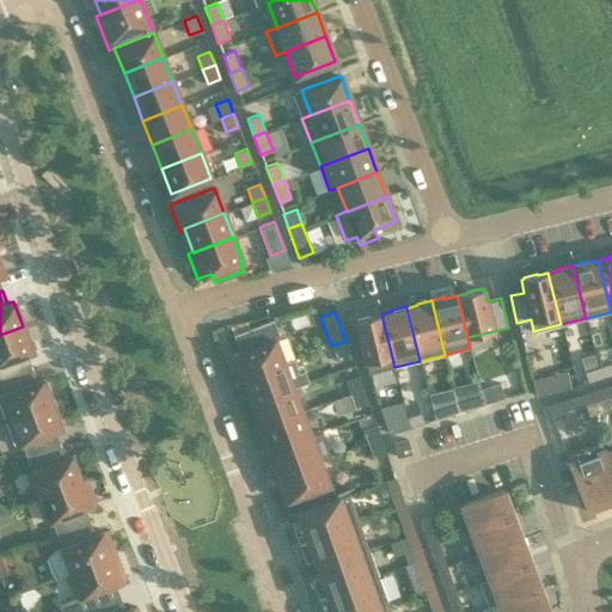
[(356,320),(354,320),(367,374),(395,367),(381,314),(369,317),(369,316),(356,319),(356,320)]
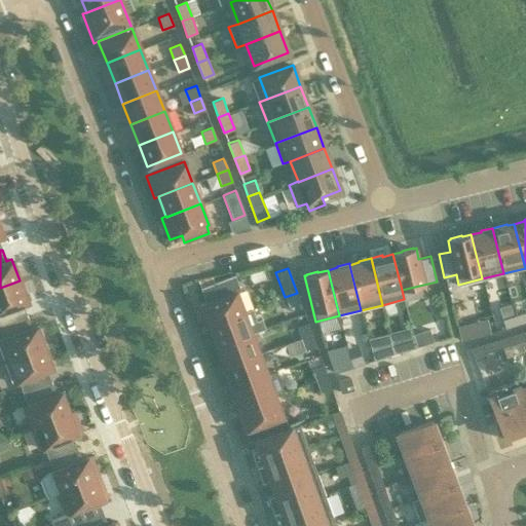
[(210,326),(209,325),(243,312),(236,293),(239,292),(234,276),(235,275),(234,274),(199,288),(200,289),(201,289),(207,302),(196,305),(204,327),(210,326)]
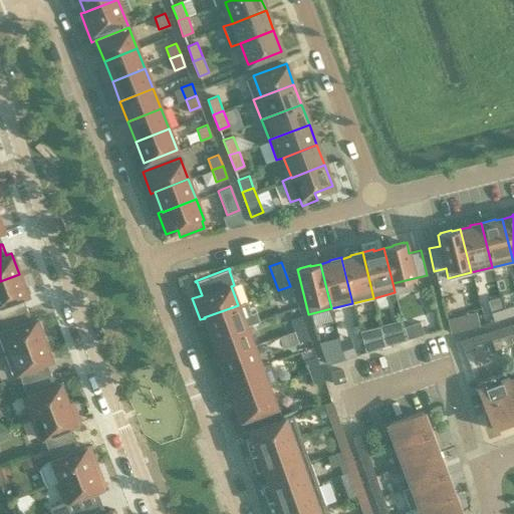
[(0,317),(26,308),(22,297),(27,295),(19,274),(0,281),(0,317)]
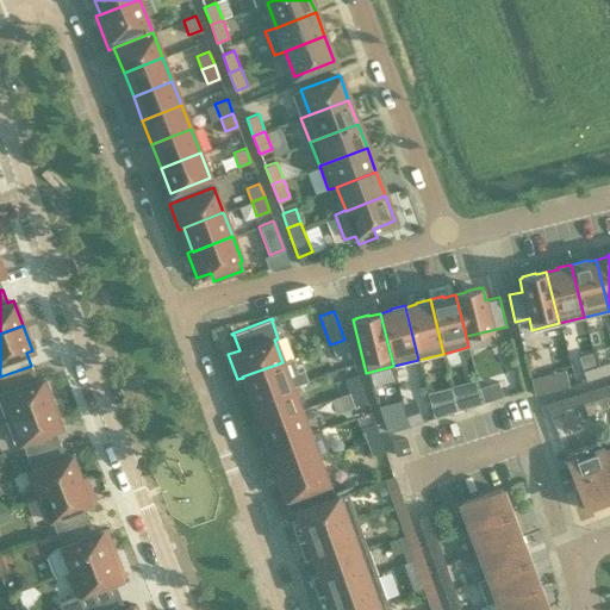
[(349,352),(344,340),(330,344),(334,356),(349,352)]
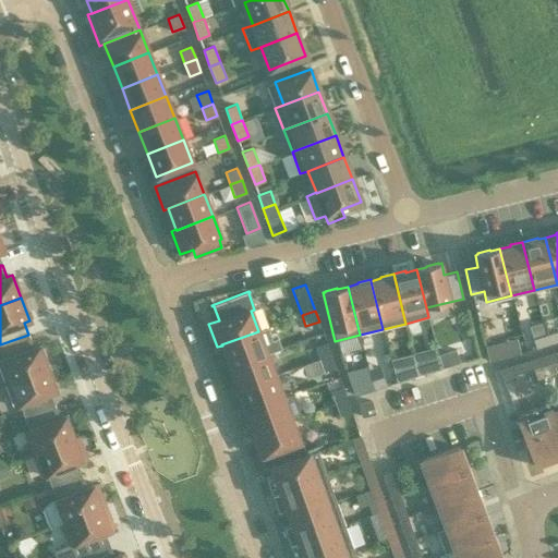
[(557,330),(546,335),(549,344),(557,341),(557,330)]
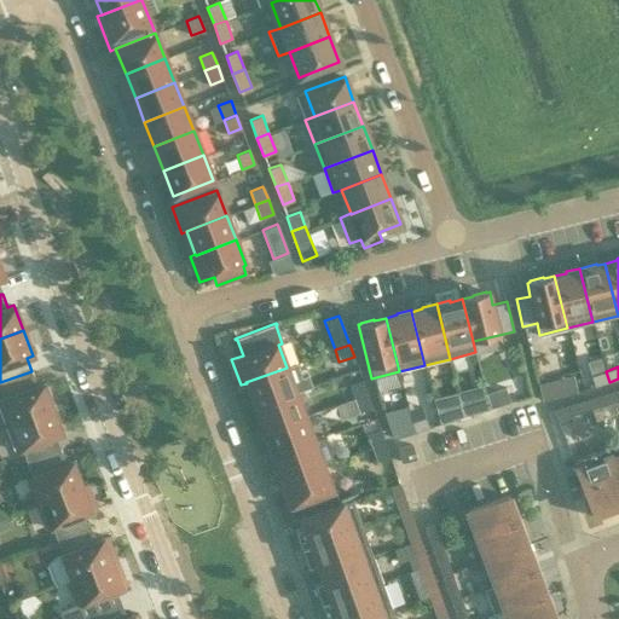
[(295,392),(287,368),(246,382),(247,383),(255,406),(295,392)]
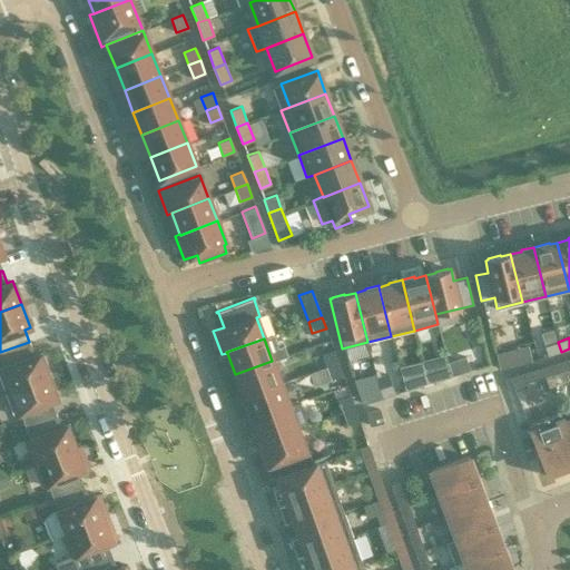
[(29,342),(0,352),(0,360),(2,366),(0,366),(0,375),(6,391),(48,376),(39,353),(33,354),(29,342)]
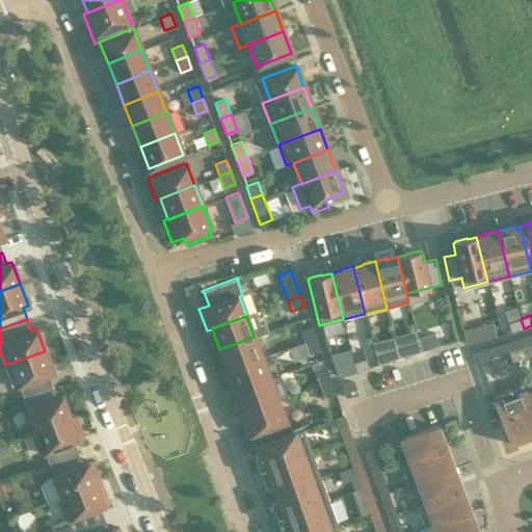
[(521,319),(508,323),(511,331),(524,328),(521,319)]
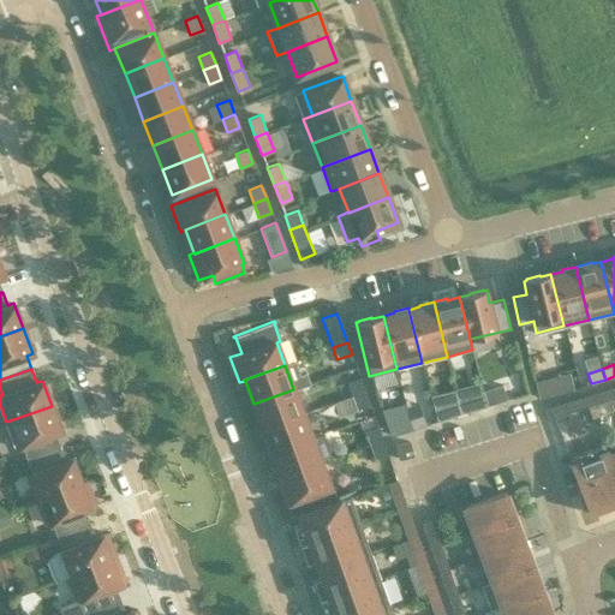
[(352,395),(364,390),(359,377),(347,382),(352,395)]
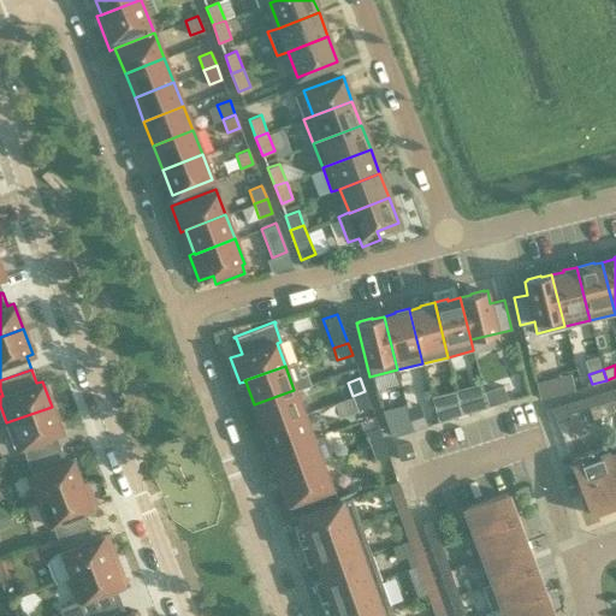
[(551,378),(535,381),(540,400),(556,396),(551,378)]
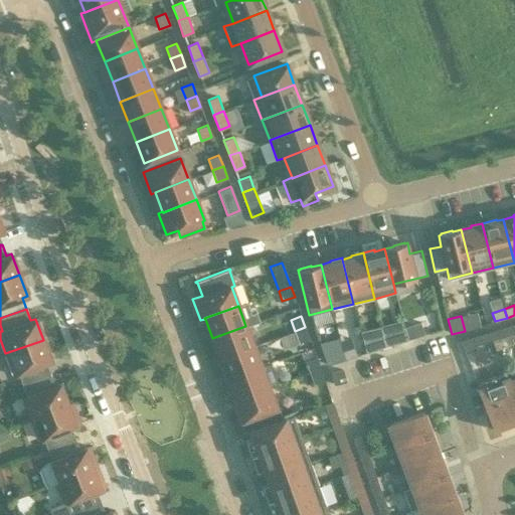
[(422,319),(402,324),(406,341),(425,335),(422,319)]
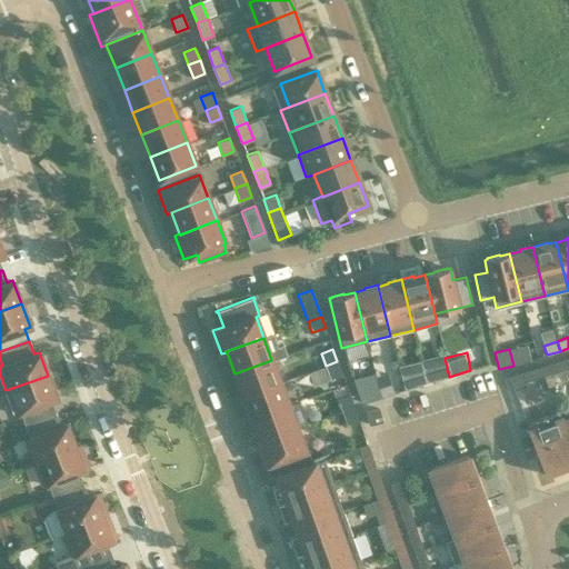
[(565,359),(541,367),(543,376),(567,368),(565,359)]
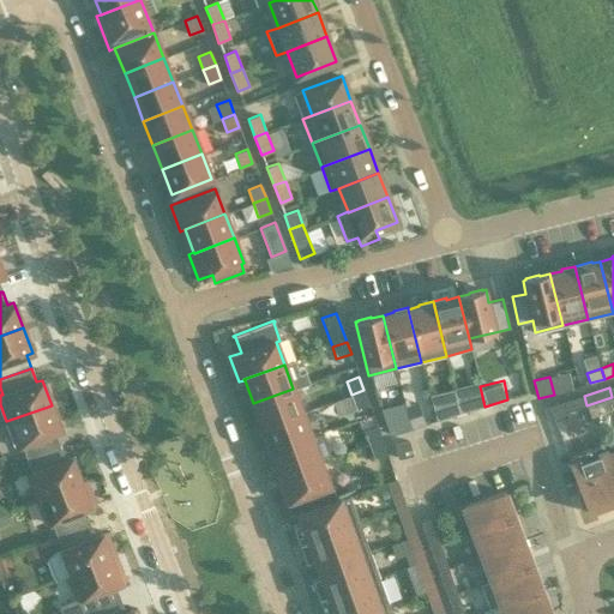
[(302,413),(293,389),(253,403),(263,428),(302,413)]
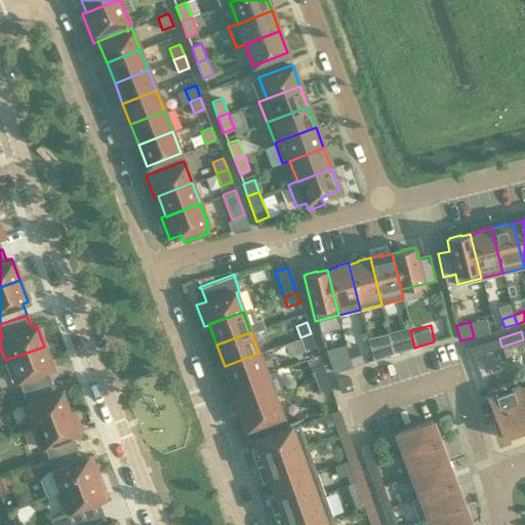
[(316,346),(311,333),(300,337),(305,350),(316,346)]
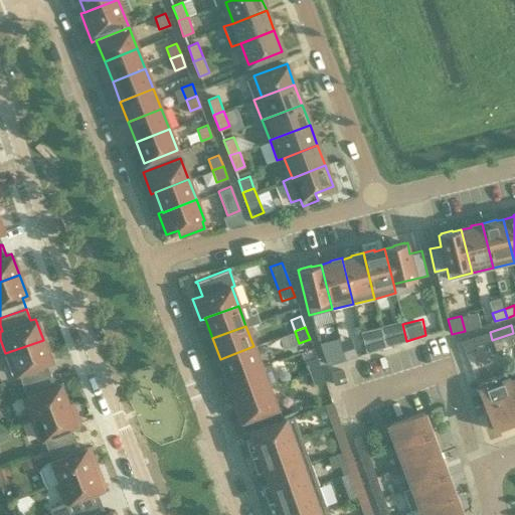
[(490,332),(473,337),(476,345),(492,340),(490,332)]
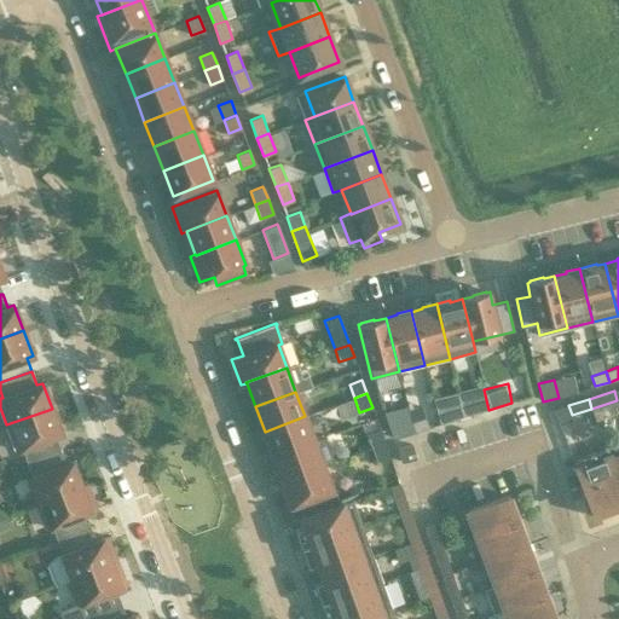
[(476,403),(462,406),(466,417),(479,412),(476,403)]
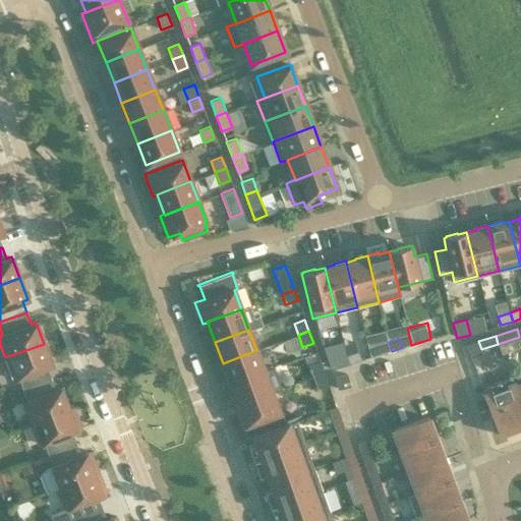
[(478,341),(466,345),(470,357),(483,353),(481,349),(478,341)]
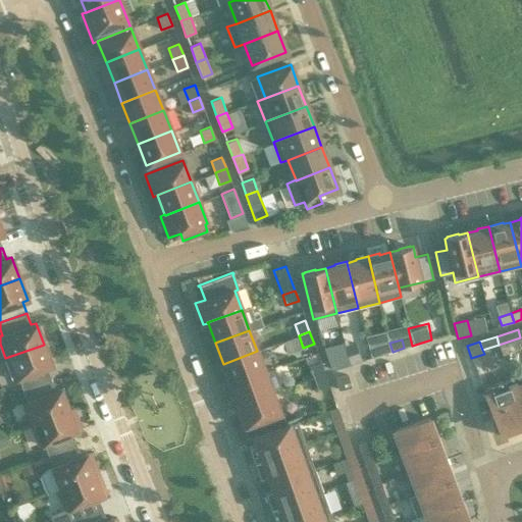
[(389,343),(377,347),(380,355),(393,352),(389,343)]
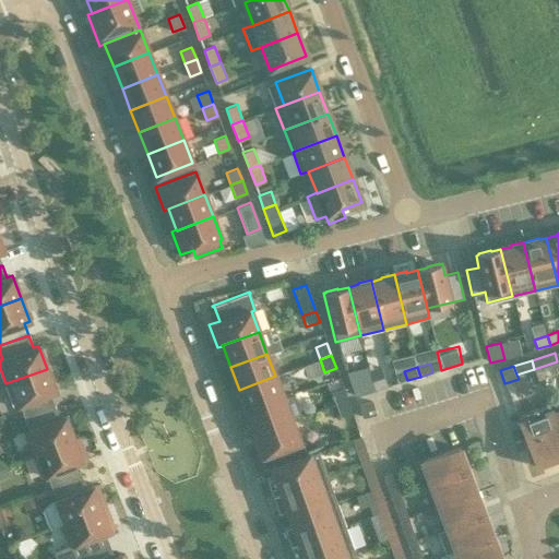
[(55,391),(47,369),(6,383),(14,406),(19,405),(24,417),(55,406),(49,393),(55,391)]
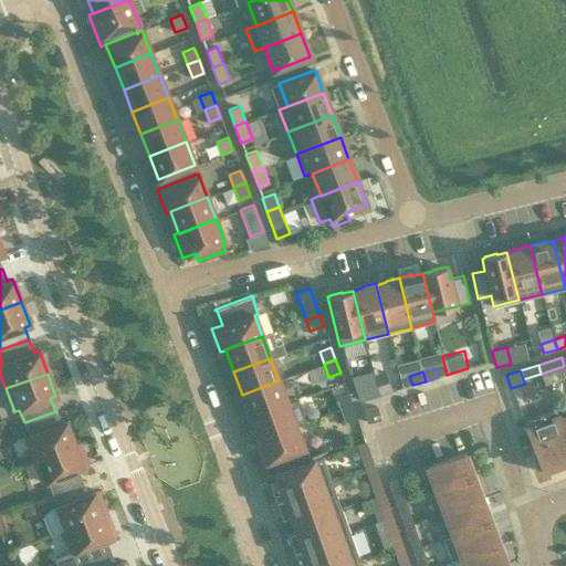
[(250,417),(286,404),(279,380),(242,395),(250,417)]
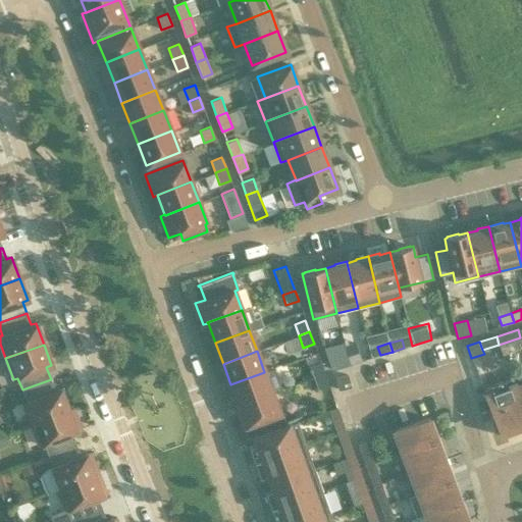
[(359,352),(347,356),(350,364),(362,361),(359,352)]
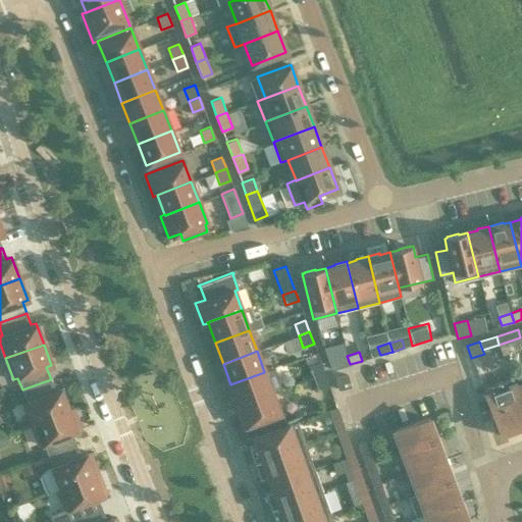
[(347,356),(335,360),(337,368),(350,364),(347,356)]
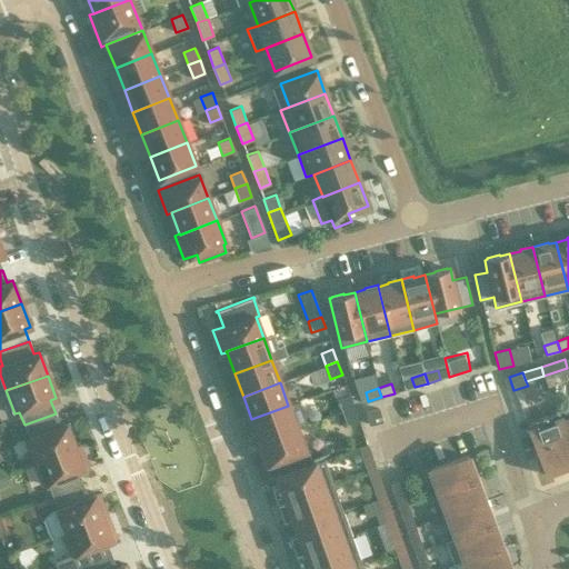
[(341,411),(353,407),(349,395),(337,398),(341,411)]
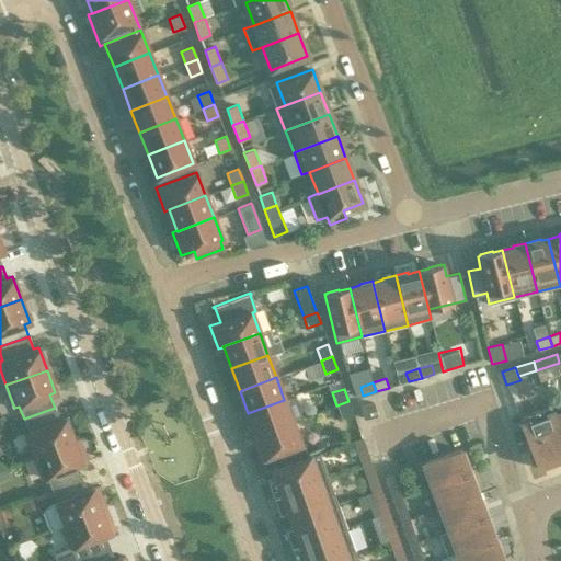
[(248,413),(255,434),(255,435),(292,422),(284,400),(248,413)]
